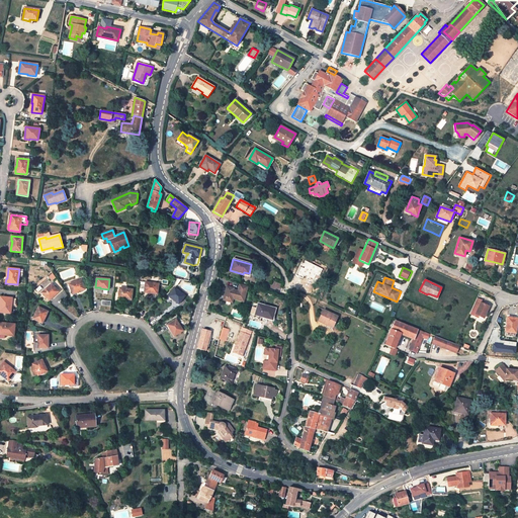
[(81,280),(69,284),(73,293),(76,291),(76,292),(84,289),(81,280)]
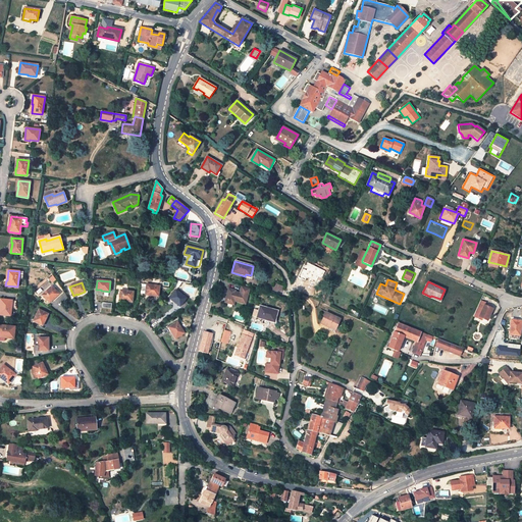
[(159,285),(147,284),(145,295),(154,296),(154,295),(158,296),(159,285)]
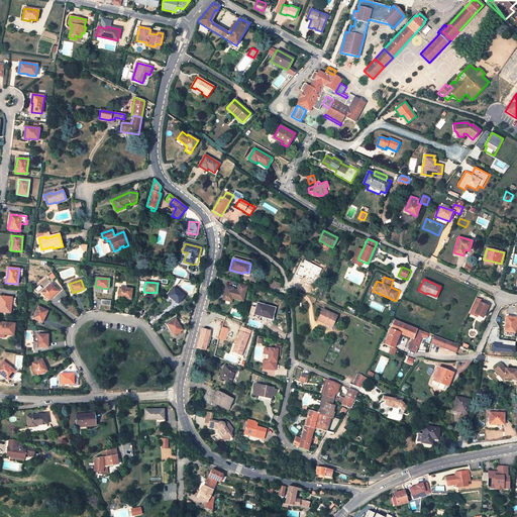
[(50,284),(41,293),(48,299),(52,297),(59,291),(50,284)]
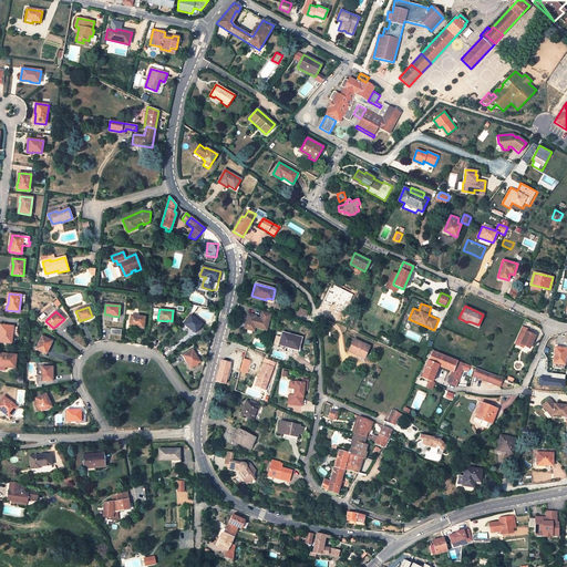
[(256,317),(248,313),(245,325),(246,326),(245,329),(253,332),(254,328),(266,332),(271,316),(263,312),(260,320),(257,319),(257,320),(255,319),(256,317)]
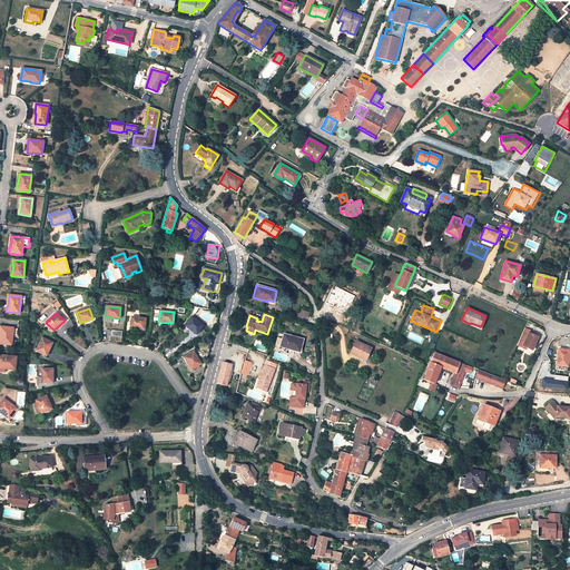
[(146,318),(131,317),(130,328),(139,330),(140,328),(144,330),(146,318)]
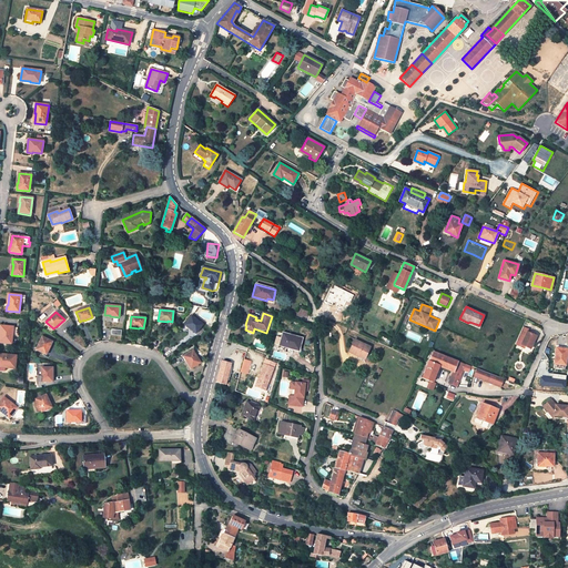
[(203,324),(192,316),(185,325),(192,330),(196,333),(203,324)]
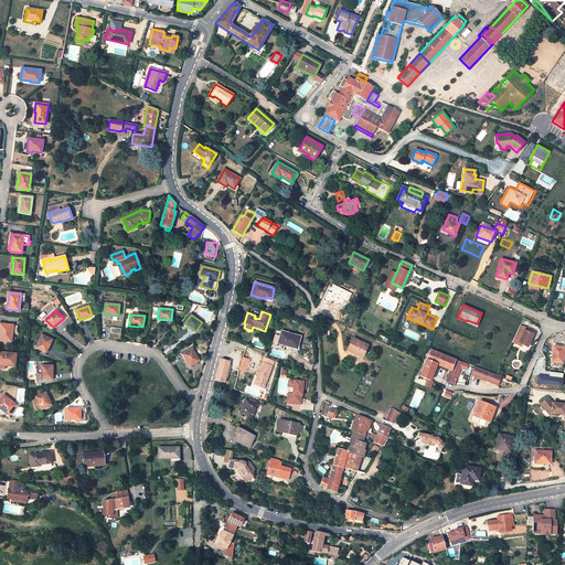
[(478,324),(477,323),(467,320),(466,321),(457,317),(457,319),(477,328),(478,324)]
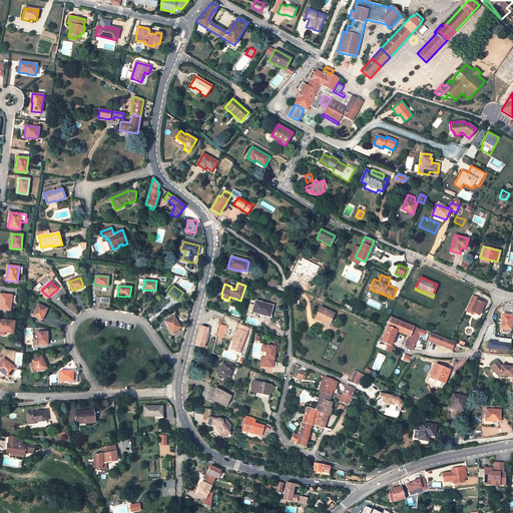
[(12,296),(1,295),(0,303),(0,309),(10,311),(11,303),(16,304),(16,302),(15,302),(15,297),(12,297),(12,296)]
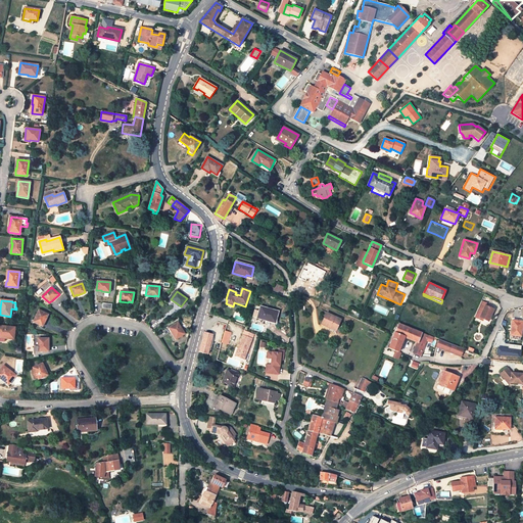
[(480,301),(475,314),(479,316),(478,319),(482,320),(486,322),(492,310),(484,306),(485,304),(480,301)]
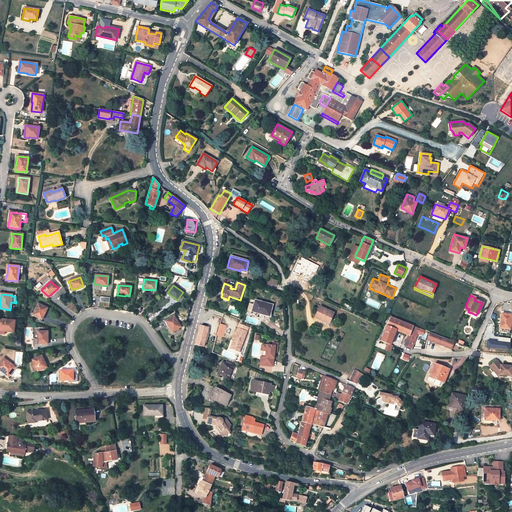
[(272,305),(254,300),(251,311),(260,314),(261,314),(261,312),(270,314),(272,305)]
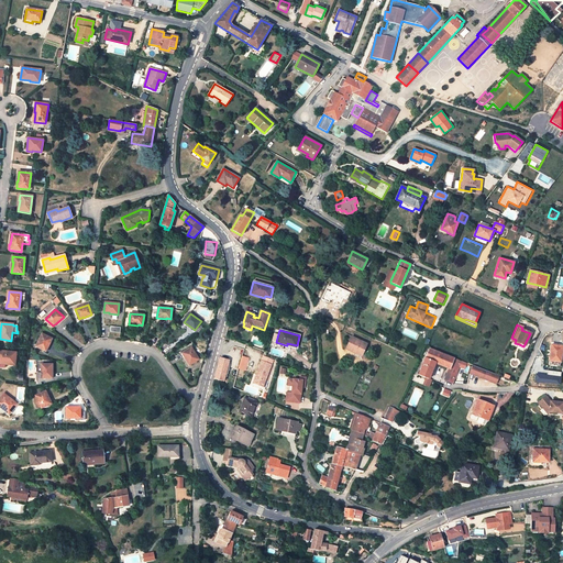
[(52,339),(42,334),(35,346),(45,351),(46,346),(47,346),(52,339)]
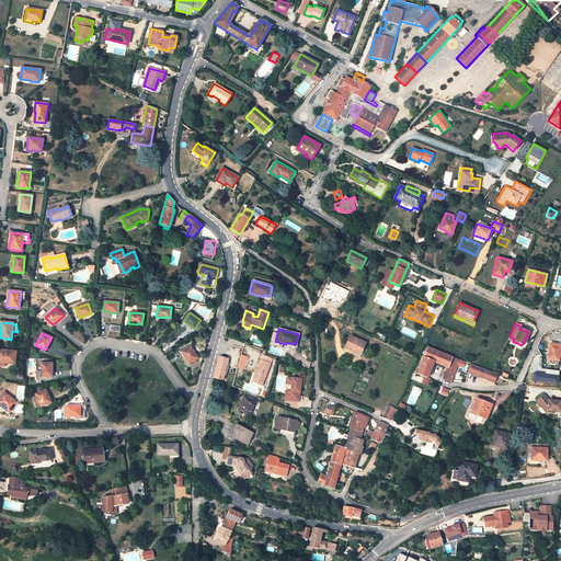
[(351,335),(344,348),(350,351),(351,347),(354,348),(354,351),(361,354),(366,343),(351,335)]
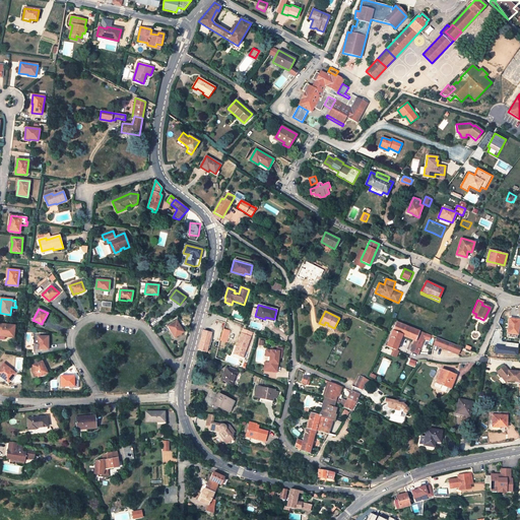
[(519,320),(510,319),(508,333),(518,334),(519,320)]
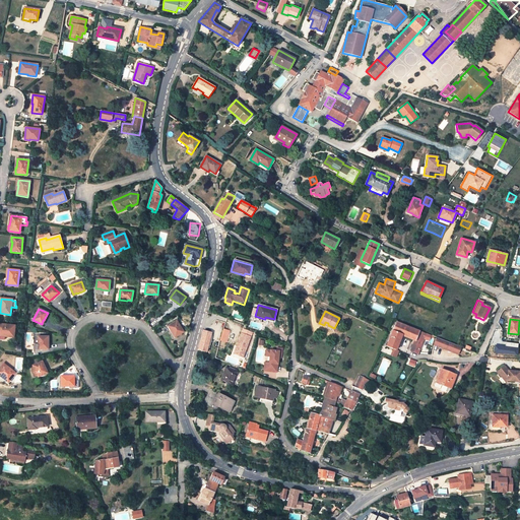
[(177,321),(169,326),(171,329),(171,330),(175,337),(184,332),(177,321)]
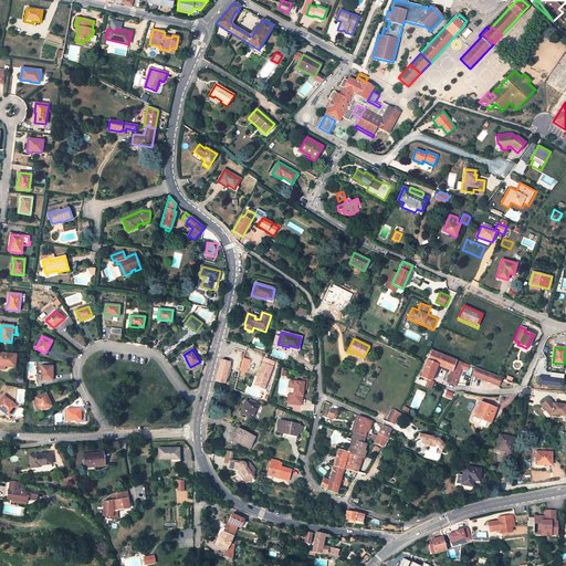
[(452,370),(448,381),(452,384),(454,385),(463,364),(431,350),(420,377),(431,381),(438,365),(452,370)]
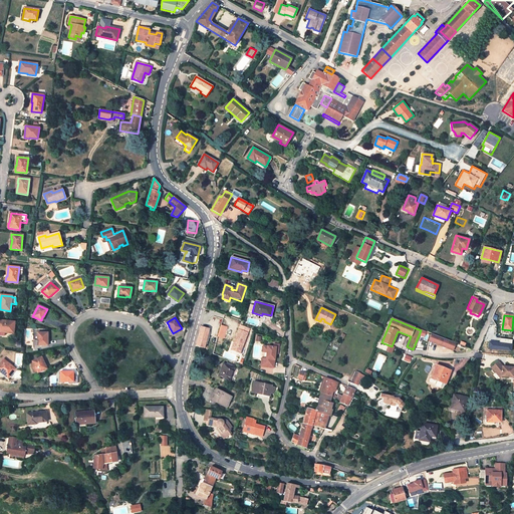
[(14,321),(0,319),(0,331),(5,332),(13,333),(14,321)]
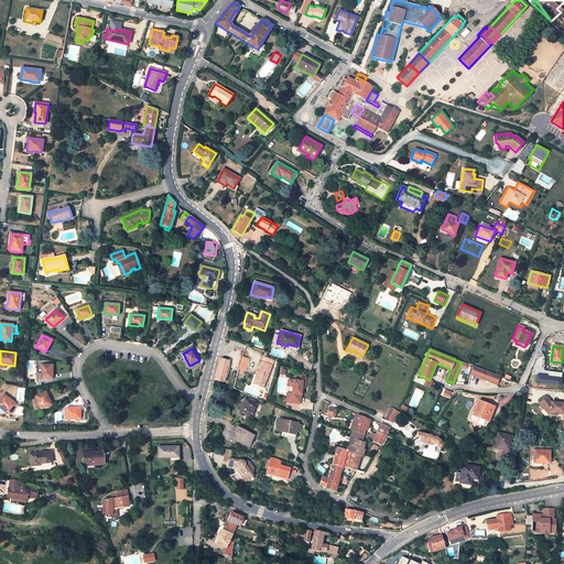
[(249,359),(242,357),(239,369),(246,371),(249,362),(249,359)]
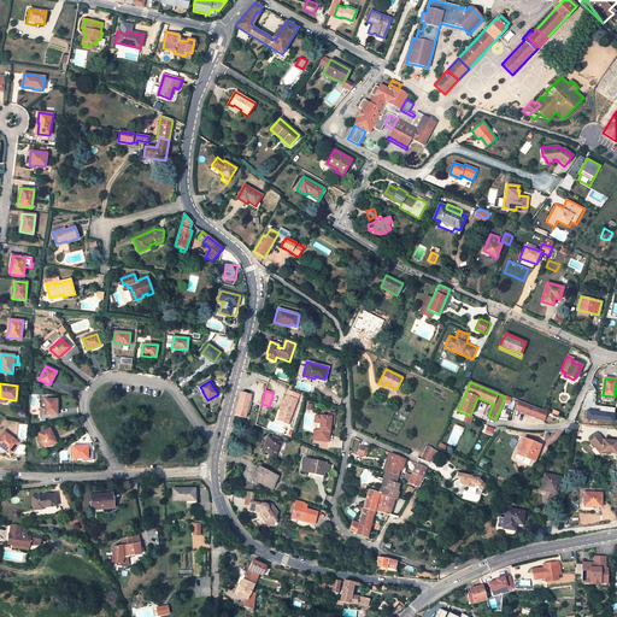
[(248,404),(248,401),(251,395),(241,392),(235,416),(245,418),(246,413),(248,404)]
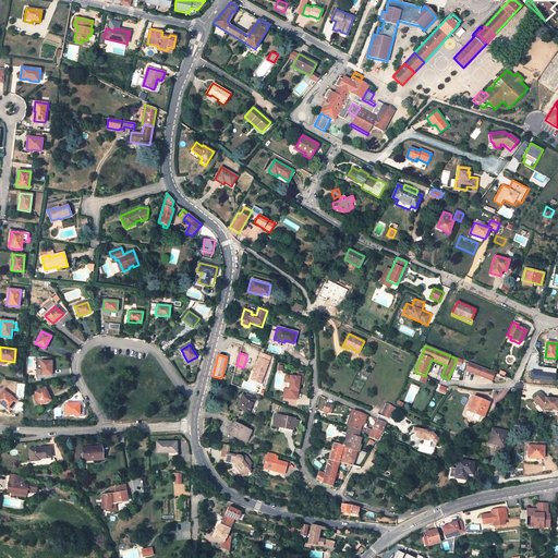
[(262,385),(270,361),(259,356),(251,380),(262,385)]
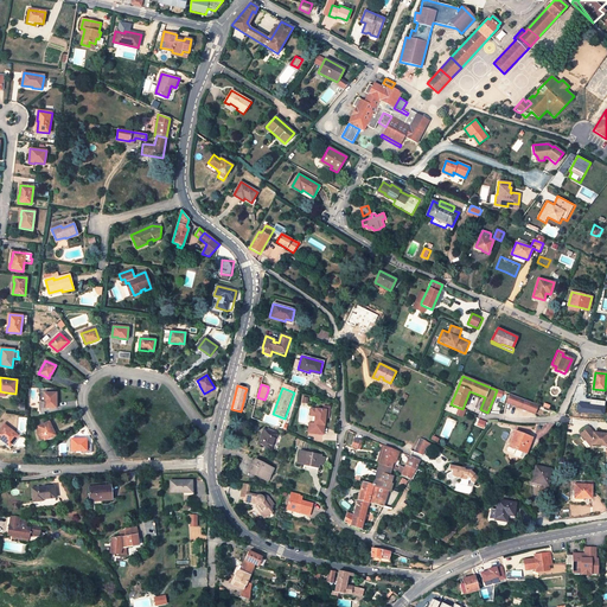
[(56,394),(44,394),(44,402),(39,402),(39,408),(55,408),(55,403),(56,403),(56,394)]
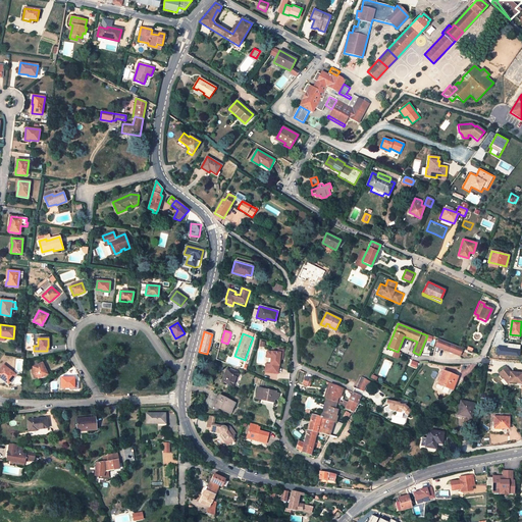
[(462,349),(438,338),(435,347),(460,356),(462,349)]
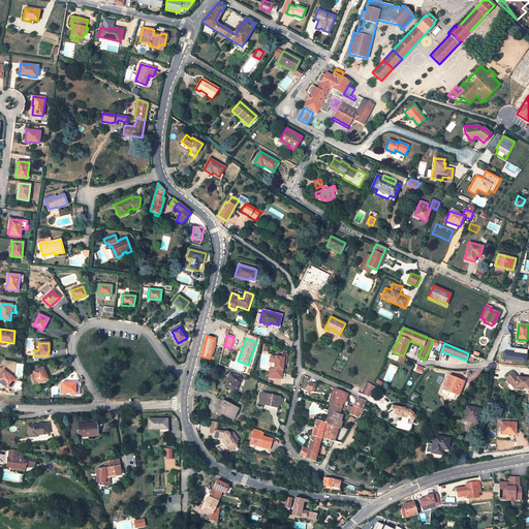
[(282,358),(273,356),(272,363),(275,363),(274,366),(277,367),(276,370),(274,370),(273,378),(281,379),(283,367),(282,366),(282,364),(286,365),(287,355),(282,354),(282,358)]
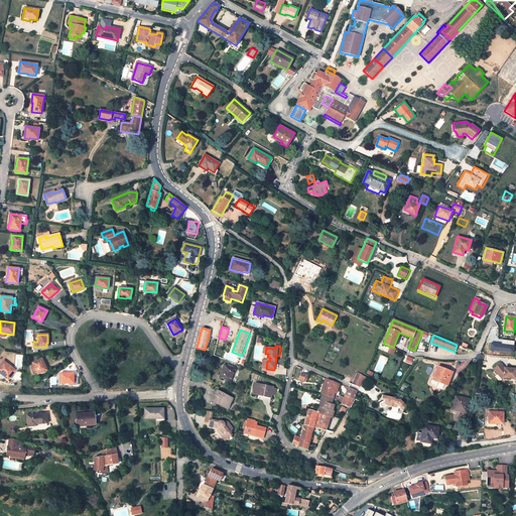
[(41,359),(32,363),(34,367),(32,367),(31,368),(34,374),(35,373),(36,372),(37,374),(45,370),(44,367),(44,366),(41,359)]
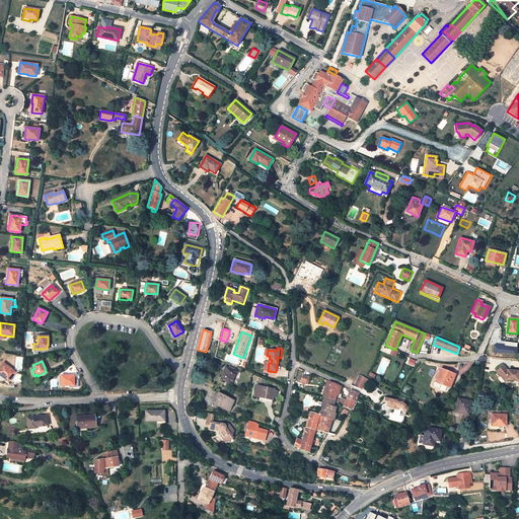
[(15,372),(3,363),(0,366),(0,374),(0,375),(1,374),(9,380),(15,372)]
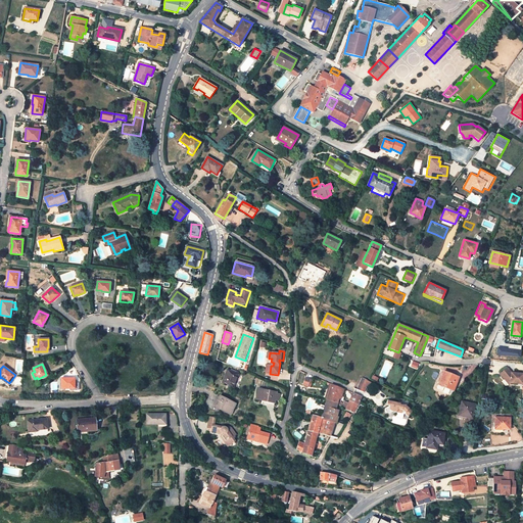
[(508,368),(500,374),(504,379),(510,380),(510,383),(522,384),(522,375),(522,376),(522,373),(514,372),(514,375),(511,374),(511,373),(508,368)]
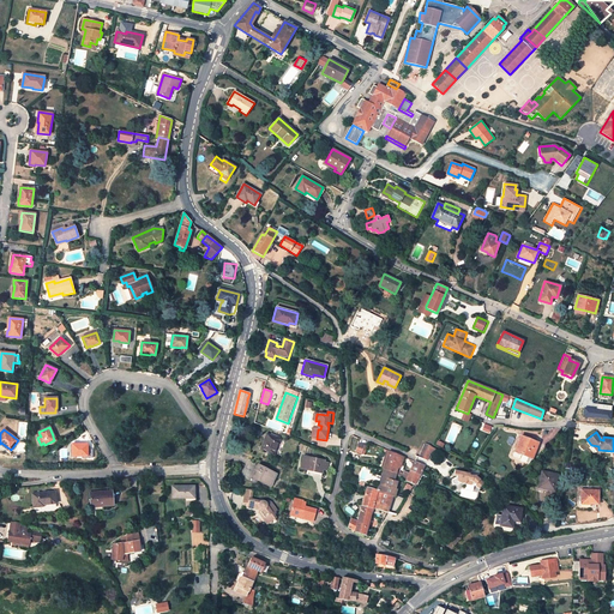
[(260,450),(274,456),(280,440),(280,439),(272,437),(266,434),(260,450)]
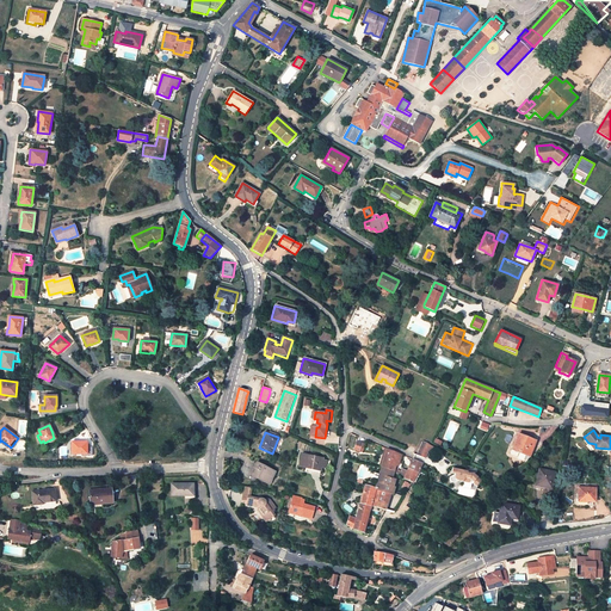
[(534,440),(518,433),(510,455),(524,460),(528,456),(534,440)]
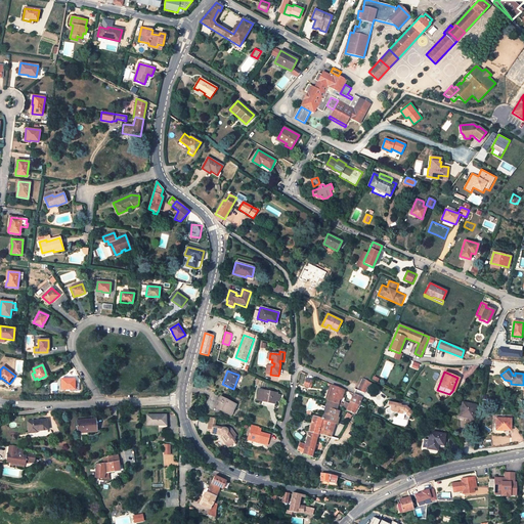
[(75,379),(61,379),(61,389),(71,389),(71,388),(75,388),(75,379)]
